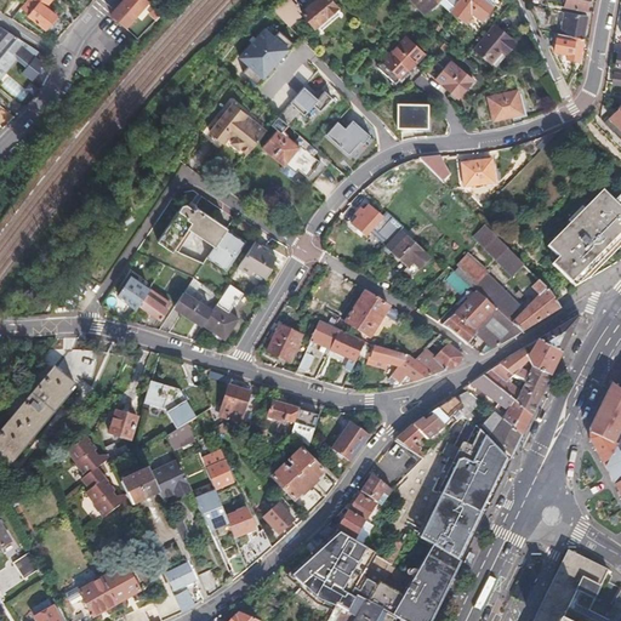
[(50,0),(26,0),(20,9),(28,16),(27,16),(44,30),(47,27),(58,36),(64,29),(52,18),(56,15),(45,6),(50,0)]
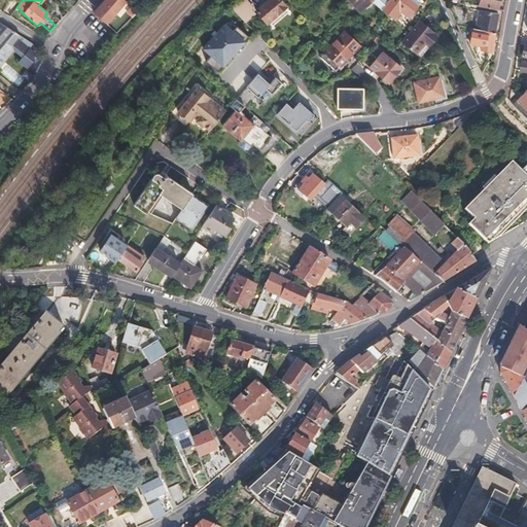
[(104,0),(94,12),(107,25),(113,19),(116,15),(119,11),(117,9),(126,1),(125,0),(104,0)]
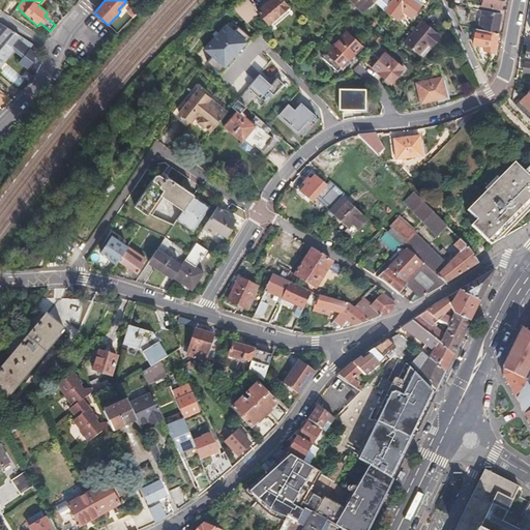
[(252,10),(242,0),(241,0),(233,7),(246,22),(253,16),(248,12),(252,10)]
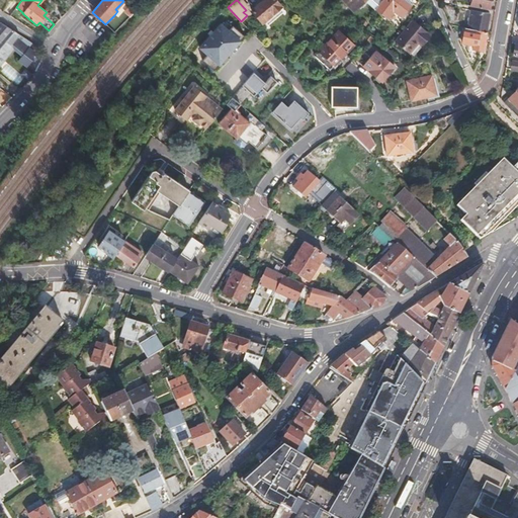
[(276,0),(261,0),(252,9),(262,20),(281,4),(276,0)]
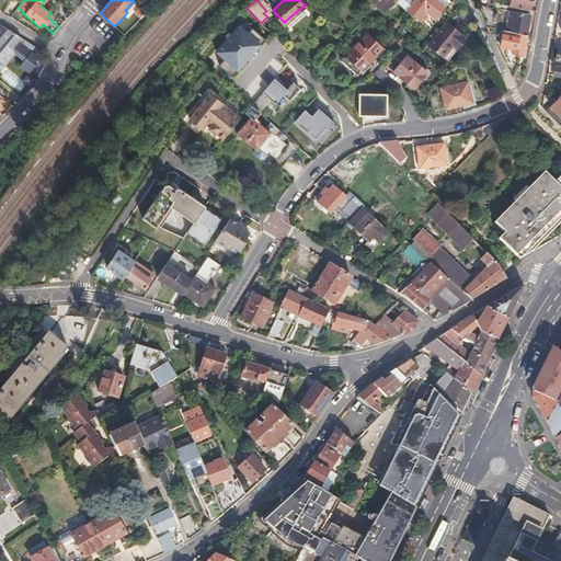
[(370,0),(380,11),(392,0),(395,0),(405,8),(411,0),(370,0)]
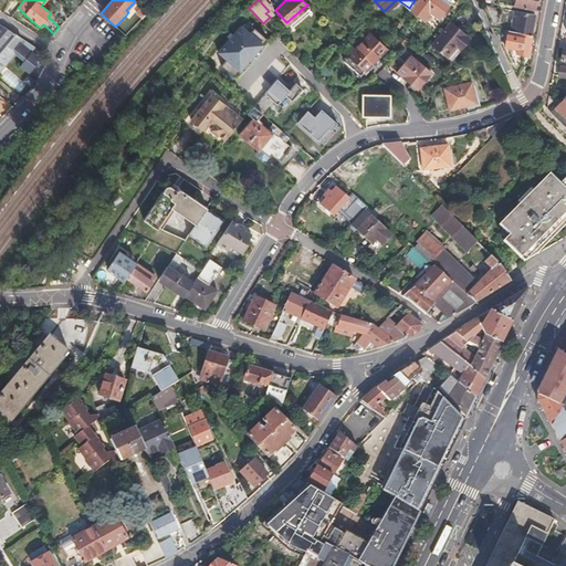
[(415,0),(409,8),(422,18),(429,9),(438,16),(449,0),(415,0)]
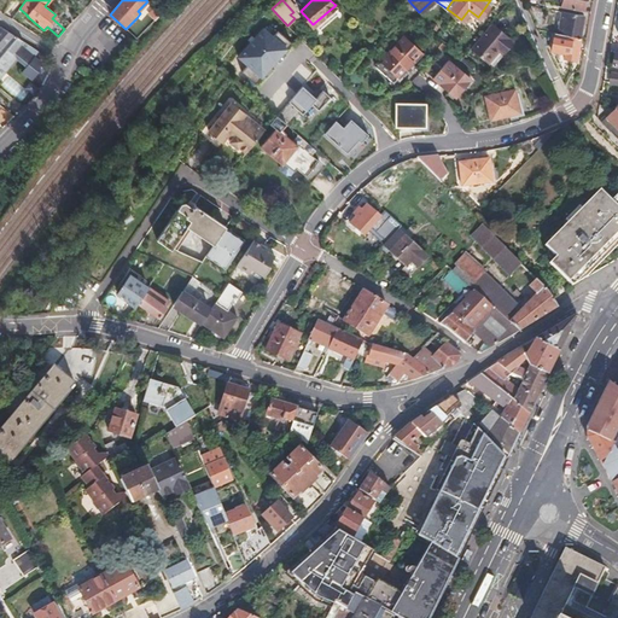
[(563,0),(561,7),(583,12),(586,0),(563,0)]
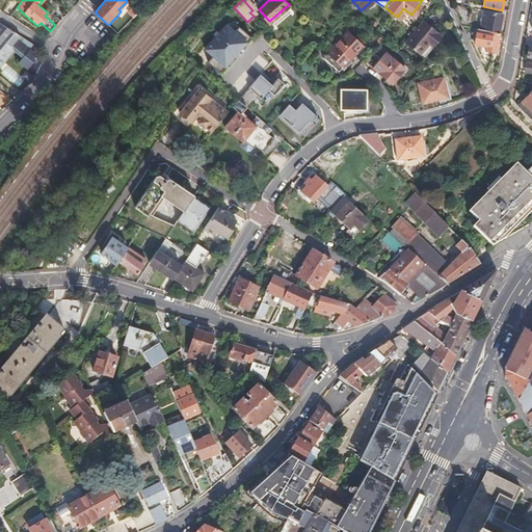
[(499,32),(502,14),(483,10),(479,29),(499,32)]
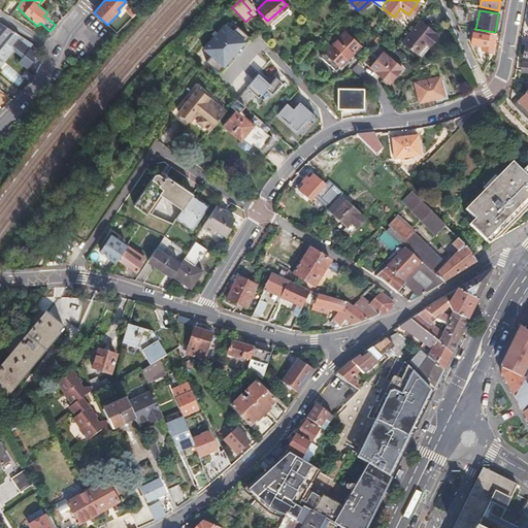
[(421,17),(403,38),(419,51),(428,39),(431,41),(439,32),(421,17)]
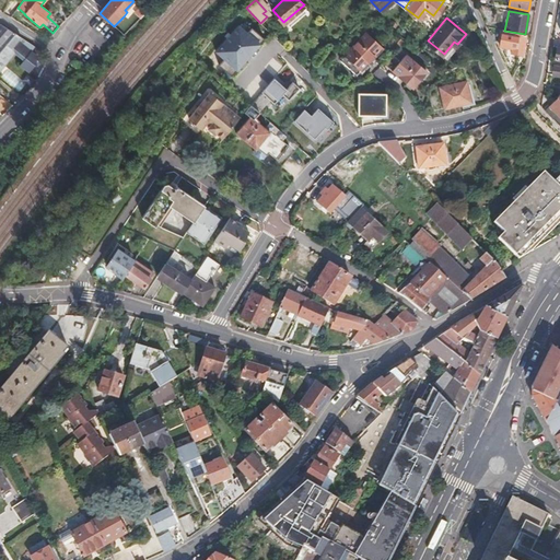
[(248,32),(237,22),(212,49),(224,60),(220,65),(232,74),(265,38),(252,26),(248,32)]
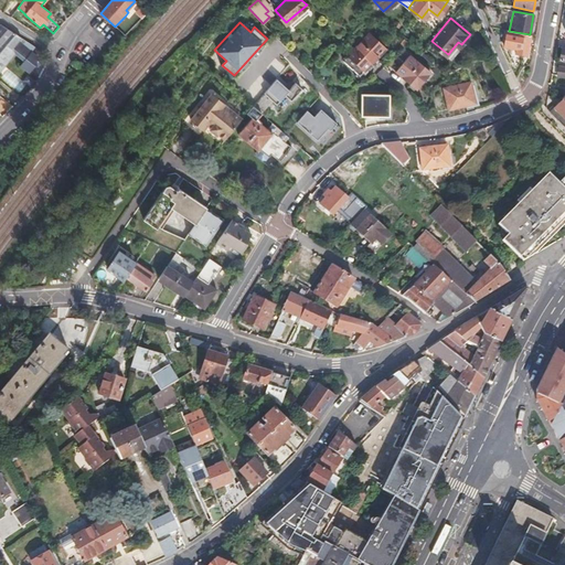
[(0,44),(12,32),(3,25),(1,24),(0,23),(0,44)]
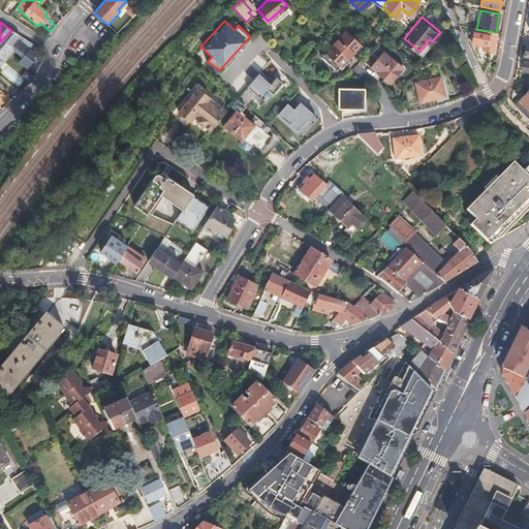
[(476,29),(475,28),(472,43),(484,45),(483,50),(492,52),(496,32),(476,29)]
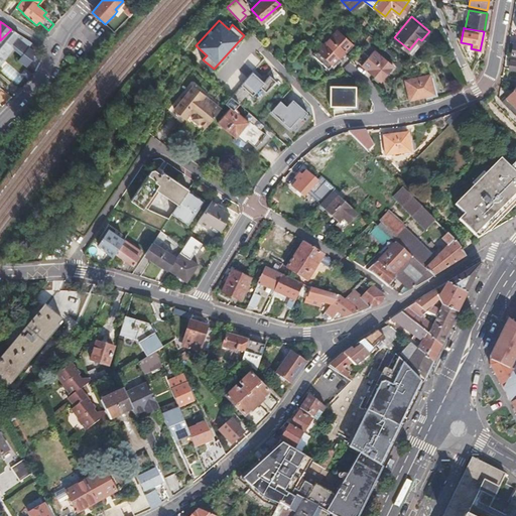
[(22,42),(26,39),(19,34),(11,29),(0,40),(0,60),(12,46),(21,53),(17,57),(25,65),(30,59),(33,51),(22,42)]
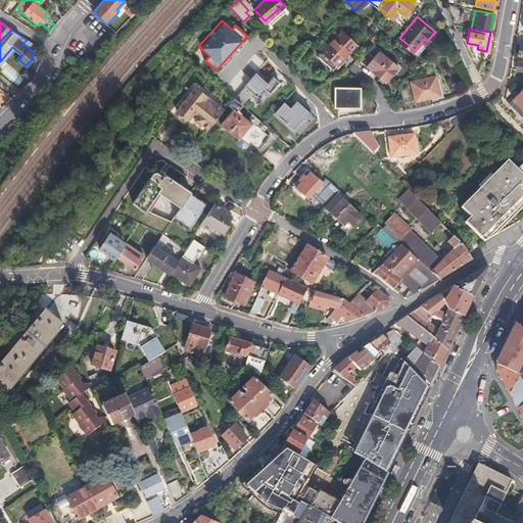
[(341,33),(322,53),(337,66),(355,46),(341,33)]
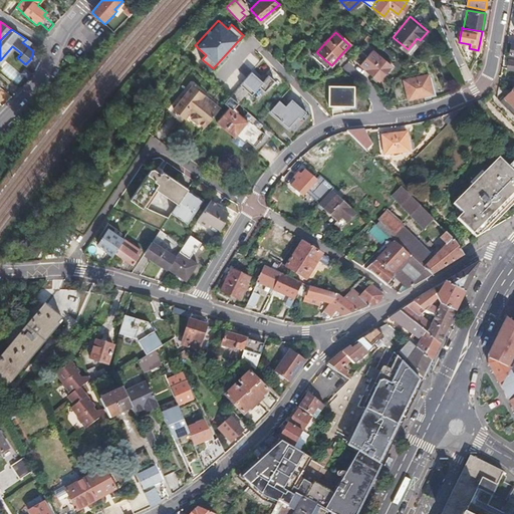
[(371,50),(358,65),(377,81),(391,67),(371,50)]
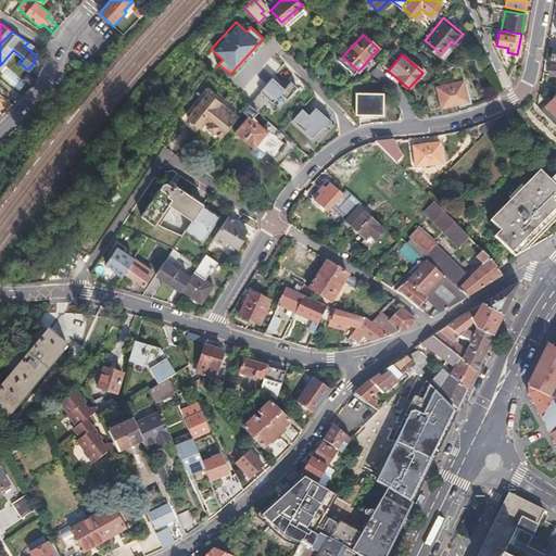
[(254,73),(239,95),(248,101),(264,80),(254,73)]
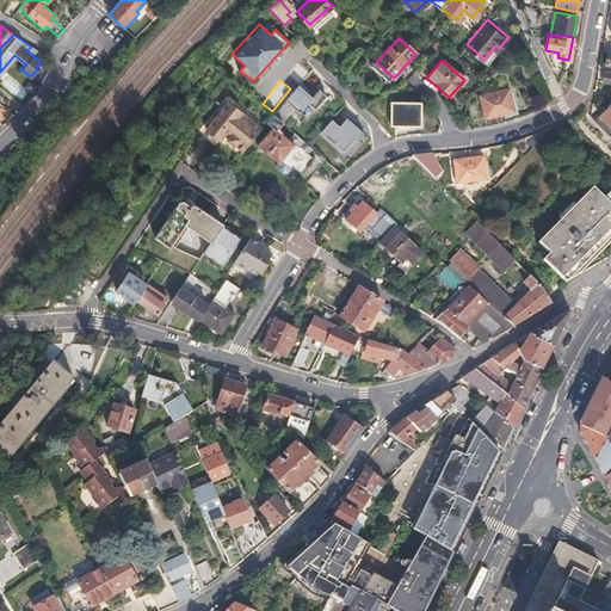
[(514,85),(486,93),(492,117),(522,109),(514,85)]
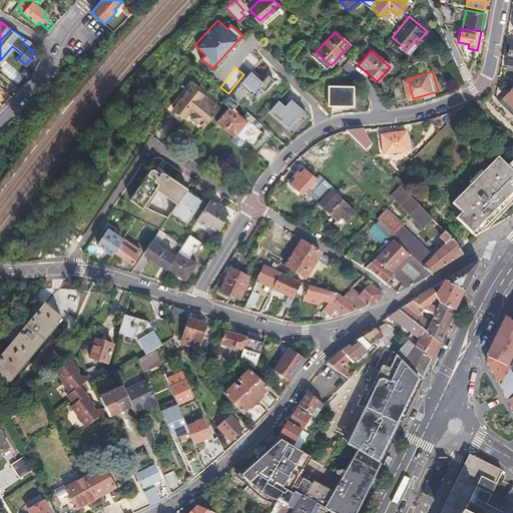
[(260,81),(249,72),(239,84),(250,94),(258,86),(263,90),(272,80),(266,74),(260,81)]
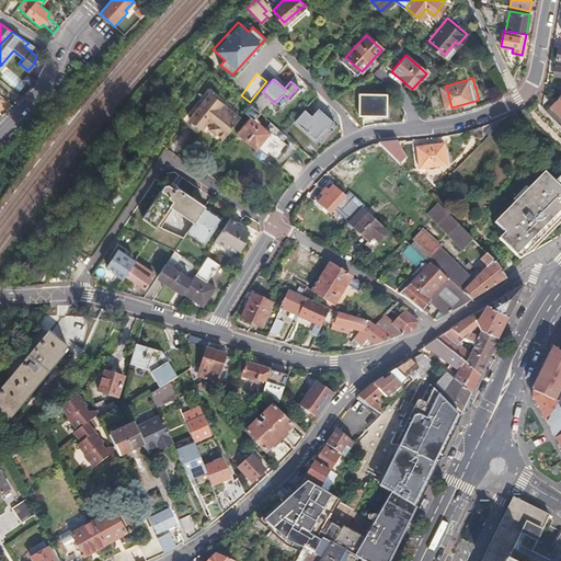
[(240,117),(210,92),(190,118),(203,128),(219,142),(240,117)]
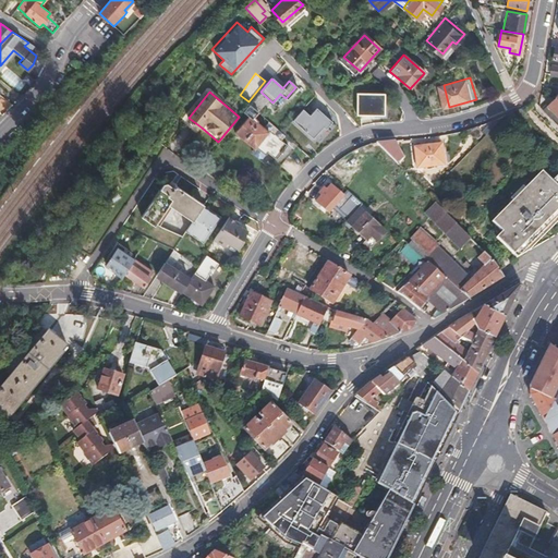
[(384,95),(358,96),(358,117),(385,116),(384,95)]
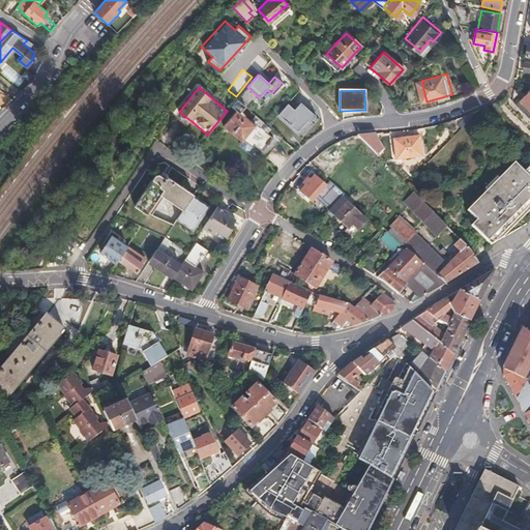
[(529,95),(527,92),(514,105),(523,112),(525,111),(529,115),(529,95)]
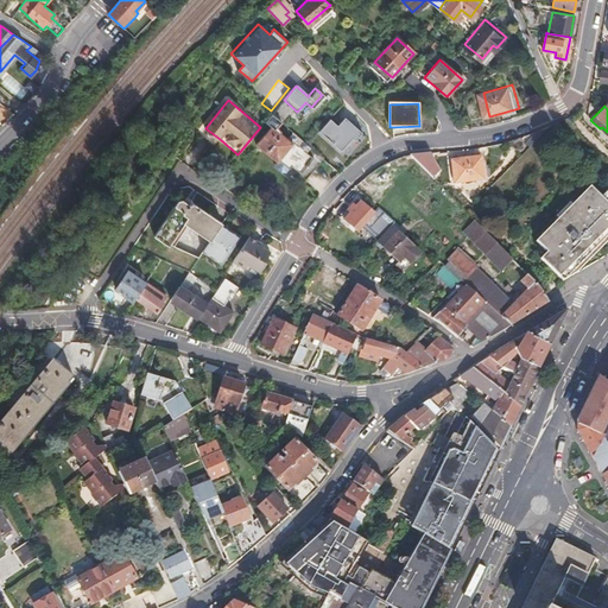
[(273,113),(272,113),(265,121),(271,126),(292,143),(298,137),(273,113)]
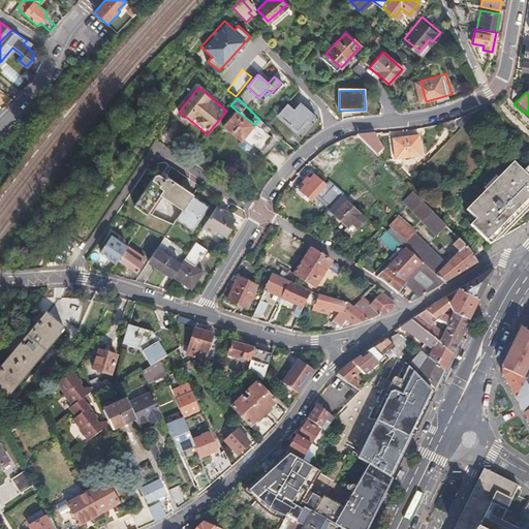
[(309,119),(313,115),(299,104),(292,107),(287,104),(278,115),(294,128),(305,116),(309,119)]
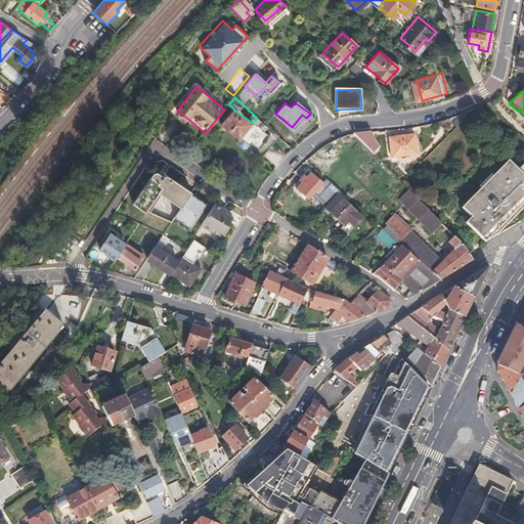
[(252,123),(233,108),(221,124),(239,138),(252,123)]
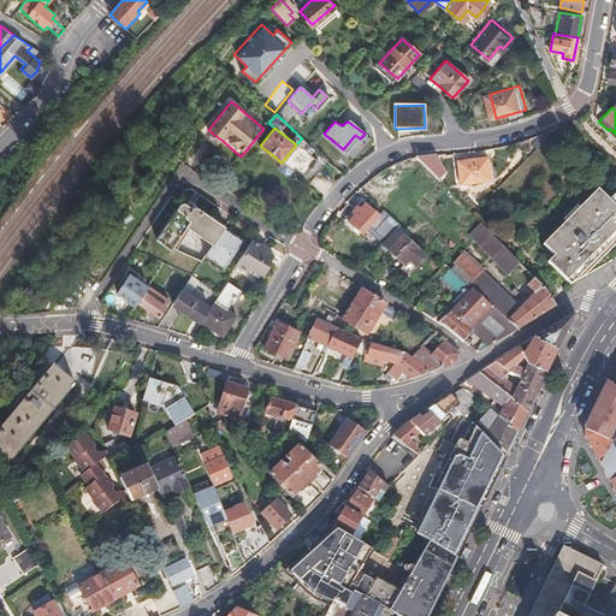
[(218,147),(223,141),(208,130),(203,136),(218,147)]
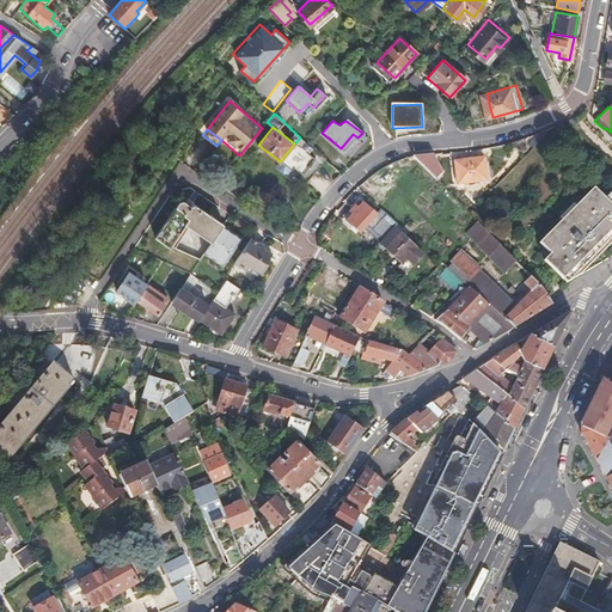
[(434,155),(415,158),(433,177),(442,173),(434,155)]
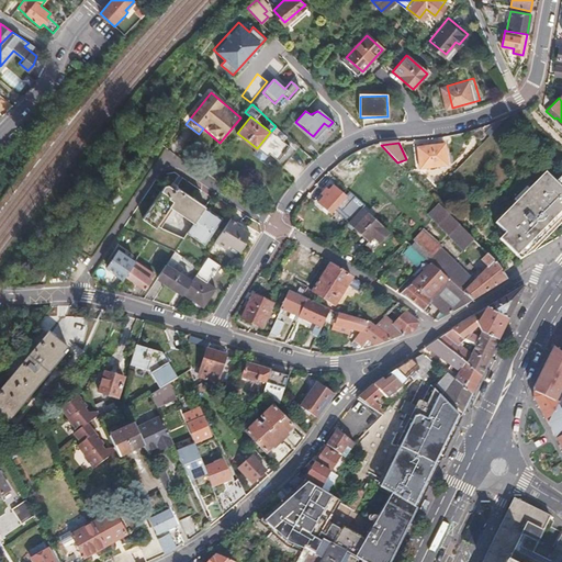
[(445,144),(417,148),(422,169),(448,165),(445,144)]
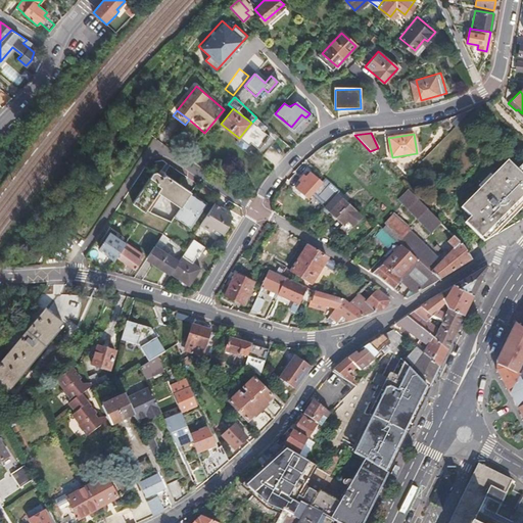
[(509,164),(505,169),(462,210),(464,212),(458,219),(481,241),(488,233),(492,236),(522,205),(522,168),(518,173),(509,164)]
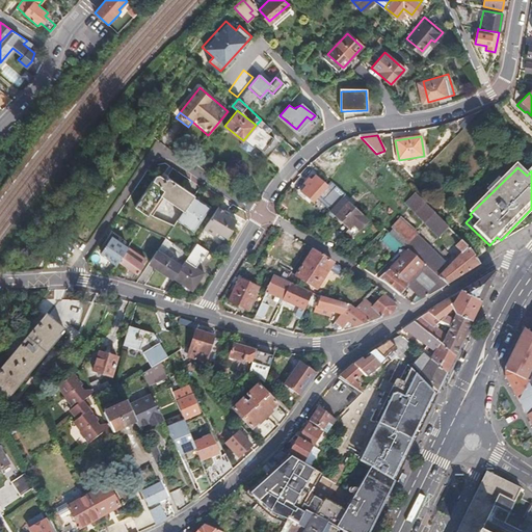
[(164,189),(187,206),(192,197),(194,194),(166,176),(165,179),(156,174),(134,204),(148,214),(164,189)]
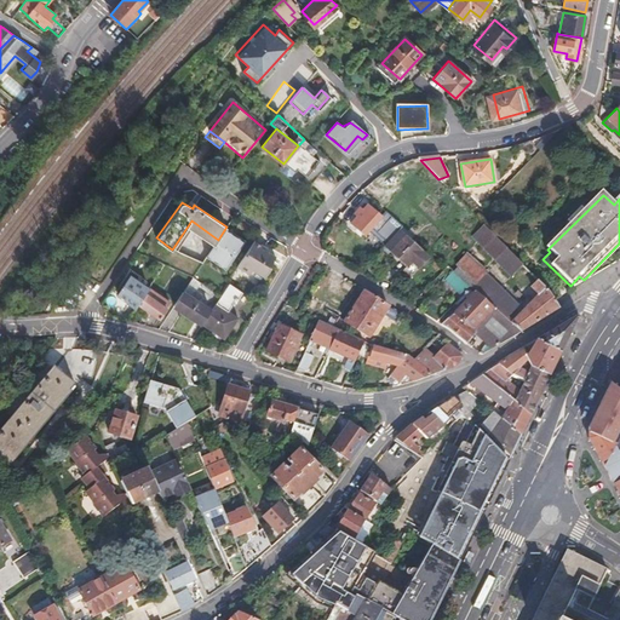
[(357,219),(351,227),(366,237),(382,219),(371,211),(366,216),(361,212),(355,217),(357,219)]
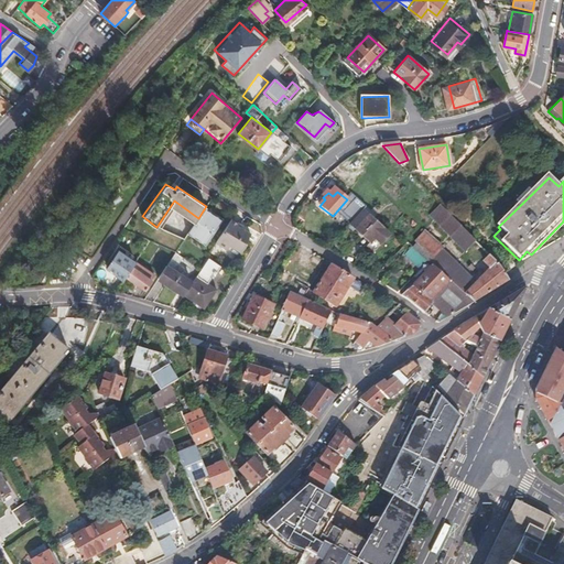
[(174,208),(195,224),(198,218),(174,201),(156,227),(160,228),(174,208)]
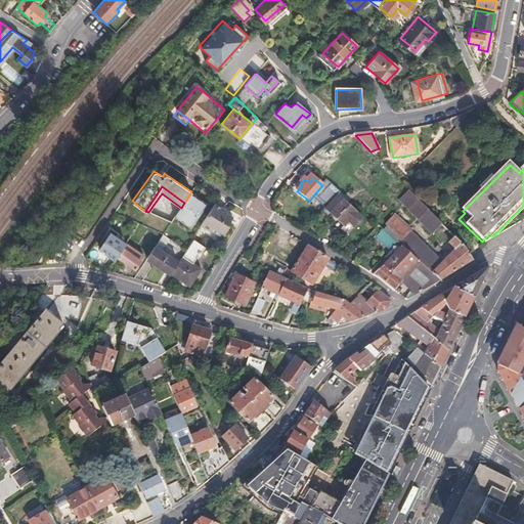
[(350,201),(341,191),(326,208),(347,227),(351,223),(356,228),(364,220),(347,204),(350,201)]
